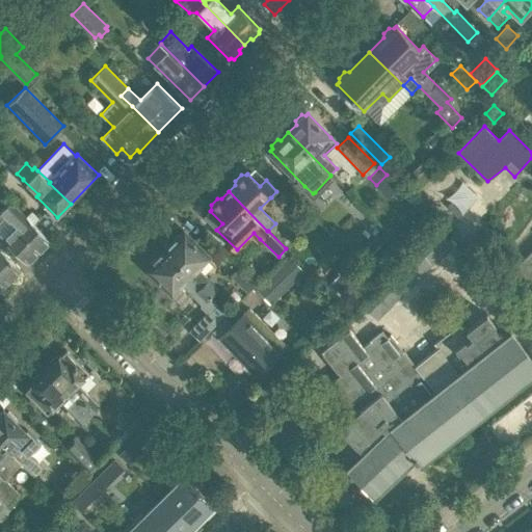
[(456,197),(447,206),(458,217),(467,208),(456,197)]
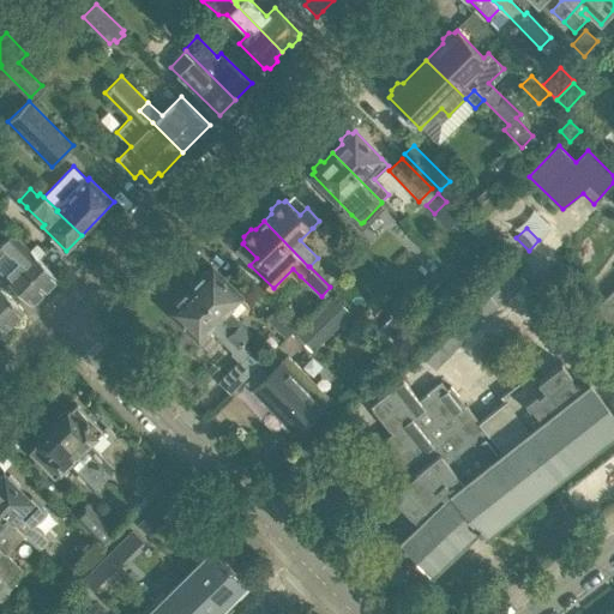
[(58,278),(13,232),(0,245),(0,264),(13,252),(20,260),(5,276),(32,304),(58,278)]
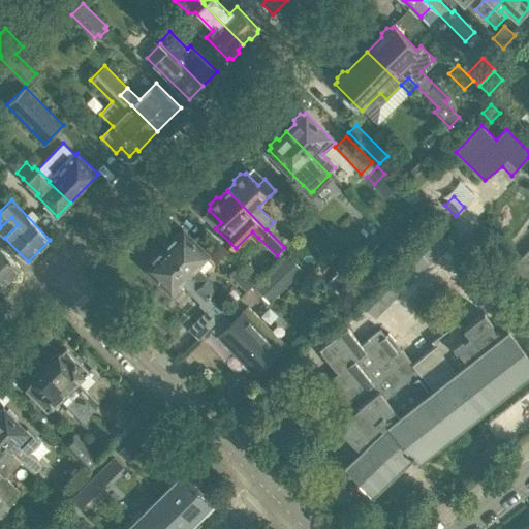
[(375,318),(449,242),(434,226),(359,302),(375,318)]
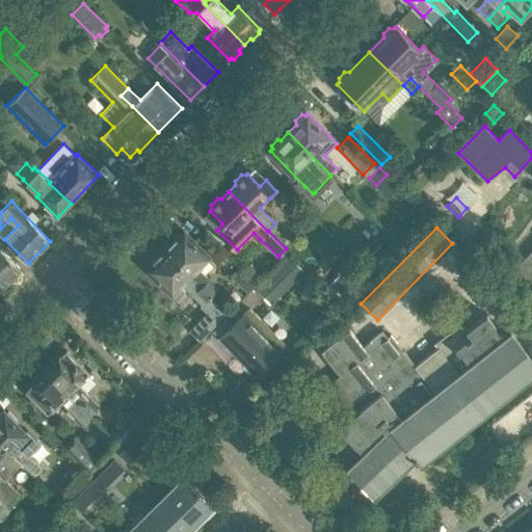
[(211,297),(217,290),(208,282),(209,281),(197,268),(208,257),(184,234),(182,235),(178,235),(174,240),(174,244),(166,251),(211,297)]
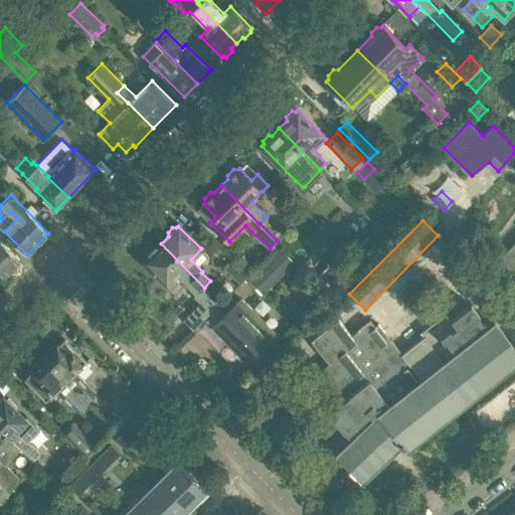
[(379,250),(367,239),(351,255),(362,267),(379,250)]
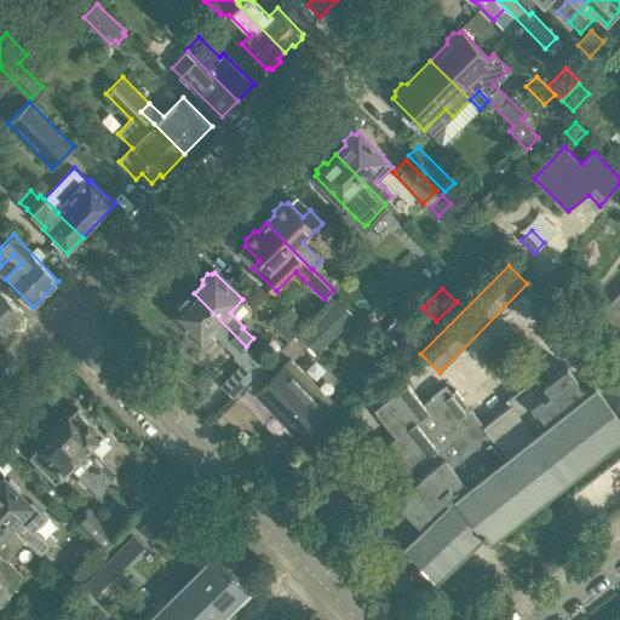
[(0,290),(0,321),(9,329),(24,315),(0,290)]
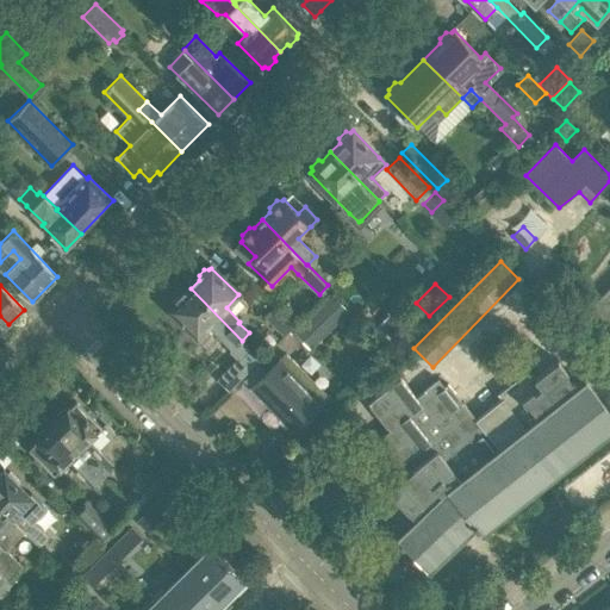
[(609,338),(609,287),(584,313),(609,338)]
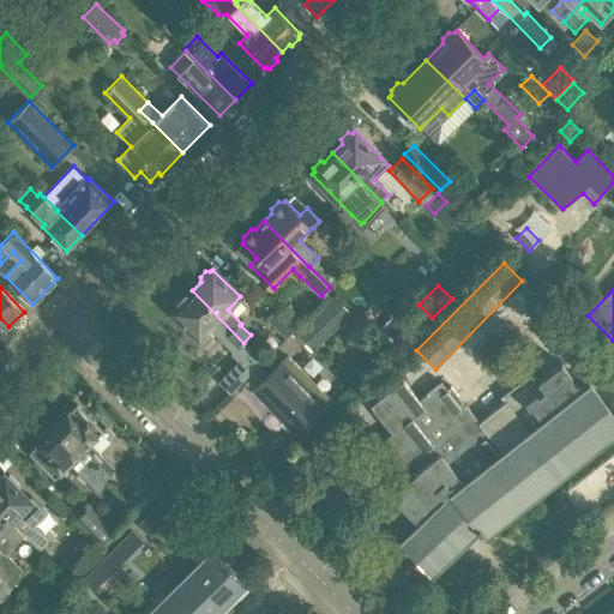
[(244,343),(192,290),(182,300),(178,300),(173,305),(173,309),(170,312),(198,339),(209,327),(233,353),(232,354),(239,361),(218,381),(230,393),(263,361),(244,343)]
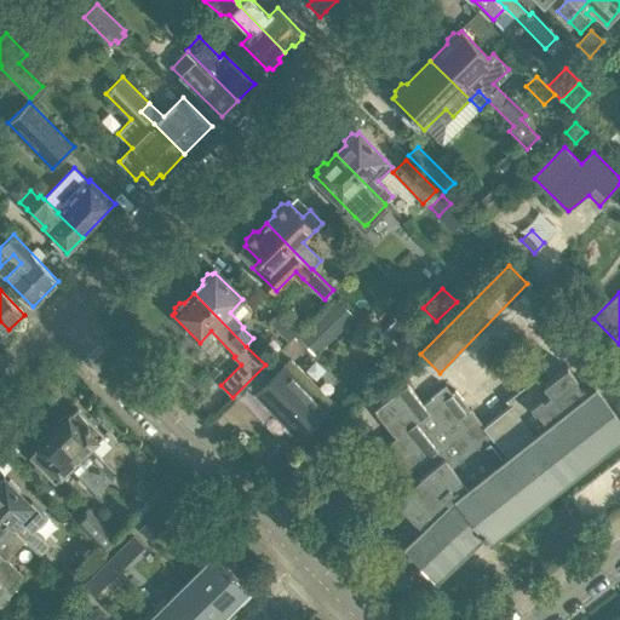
[(316,354),(355,316),(338,298),(298,337),(316,354)]
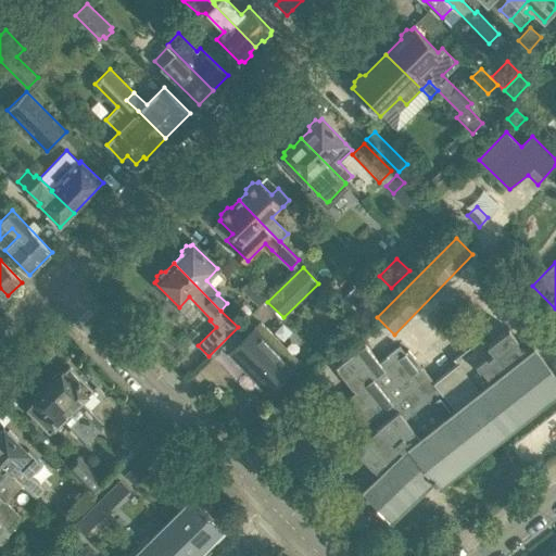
[(258,305),(268,297),(251,279),(242,289),(258,305)]
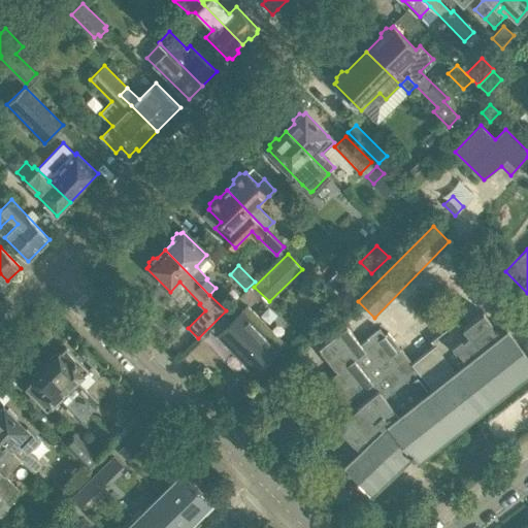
[(335,272),(322,286),(336,300),(350,288),(335,272)]
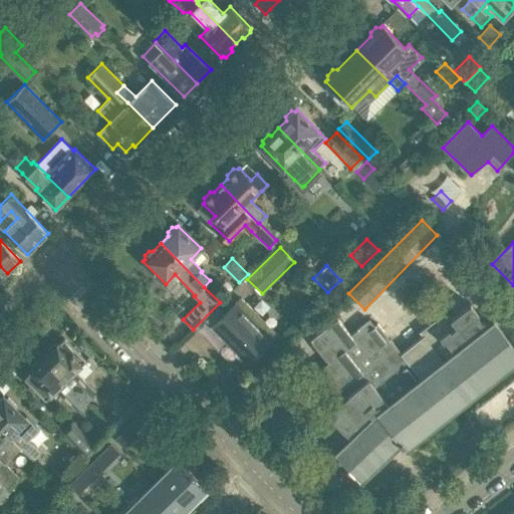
[(248,363),(273,338),(237,302),(212,327),(248,363)]
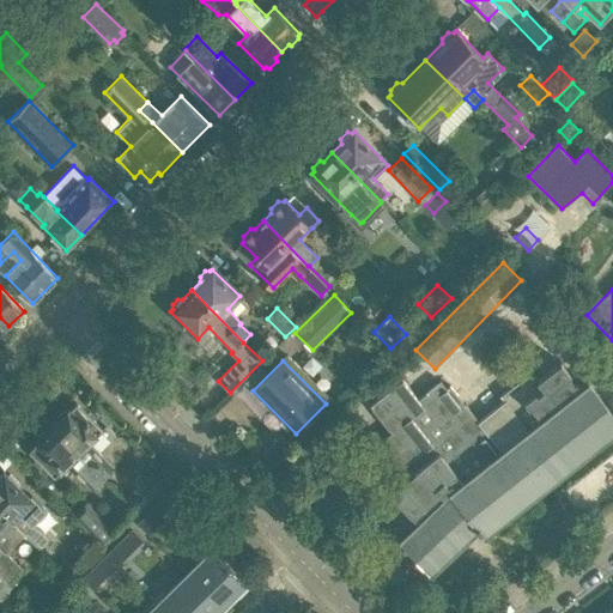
[(582,388),(560,362),(538,380),(532,371),(501,396),(504,401),(479,422),(450,384),(447,388),(441,381),(425,393),(426,393),(418,399),(402,378),(370,405),(392,432),(378,442),(400,469),(411,462),(417,469),(390,495),(419,523),(402,539),(431,570),(479,526),(484,532),(612,429),(612,413),(589,383),(582,388)]
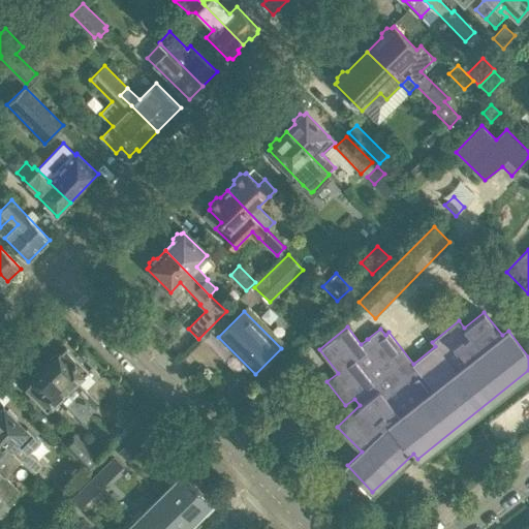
[(59,355),(55,355),(51,361),(50,364),(44,369),(84,408),(94,399),(78,382),(90,371),(67,348),(61,354),(60,353),(59,355)]
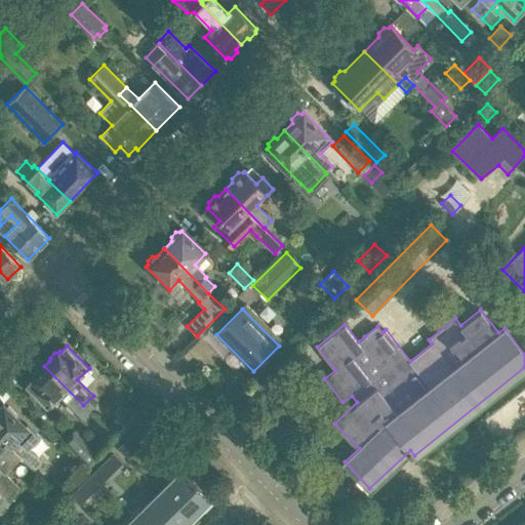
[(90,364),(94,360),(84,350),(80,354),(90,364)]
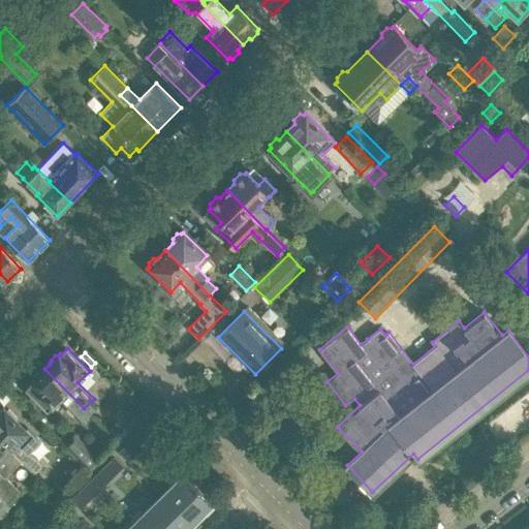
[(40,373),(37,373),(33,378),(32,381),(30,382),(31,383),(25,390),(48,412),(59,401),(75,417),(84,408),(44,369),(40,373)]
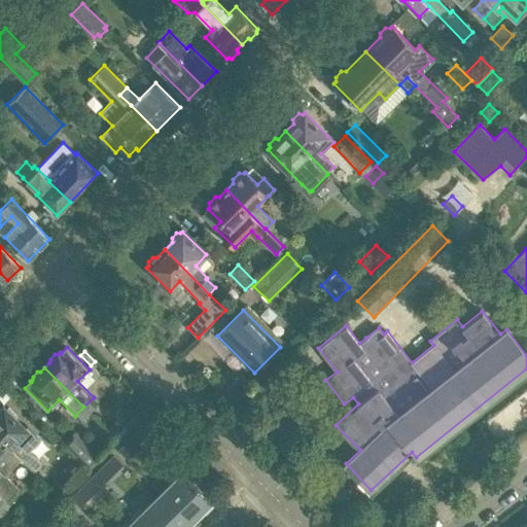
[(2,409),(0,409),(0,436),(22,458),(21,459),(34,471),(42,463),(29,450),(40,438),(27,425),(25,428),(15,419),(19,417),(8,408),(6,410),(4,408),(2,409)]
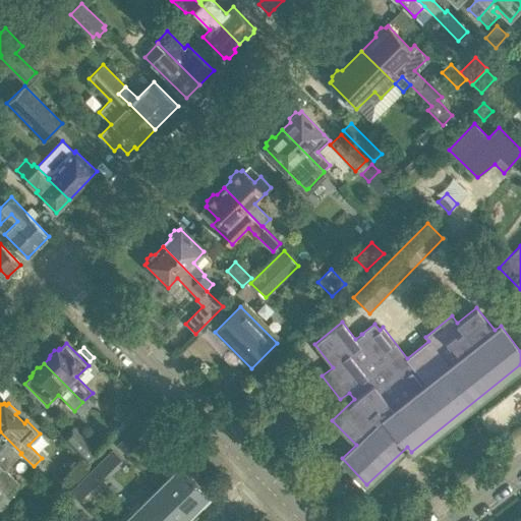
[(126,454),(129,450),(148,432),(139,424),(119,446),(126,454)]
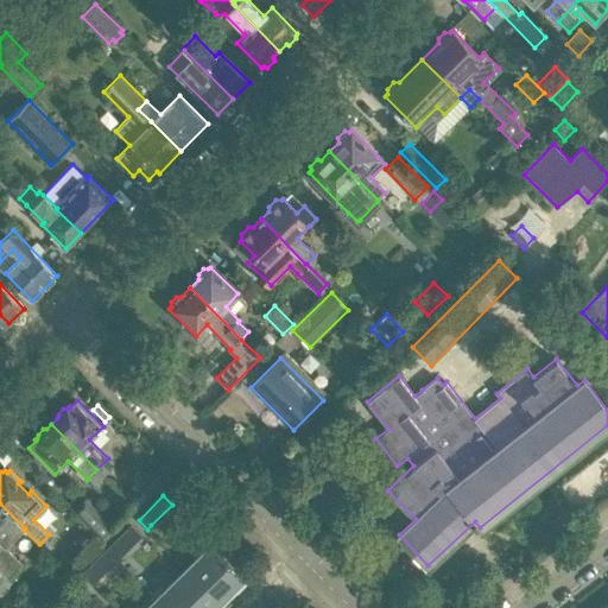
[(101,540),(114,527),(86,499),(73,512),(101,540)]
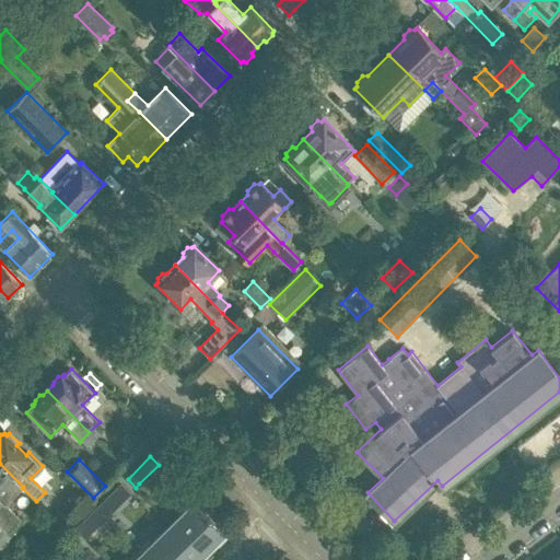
[(0,464),(0,500),(1,501),(0,502),(0,524),(8,532),(9,533),(21,520),(7,504),(14,496),(22,488),(23,487),(0,464)]
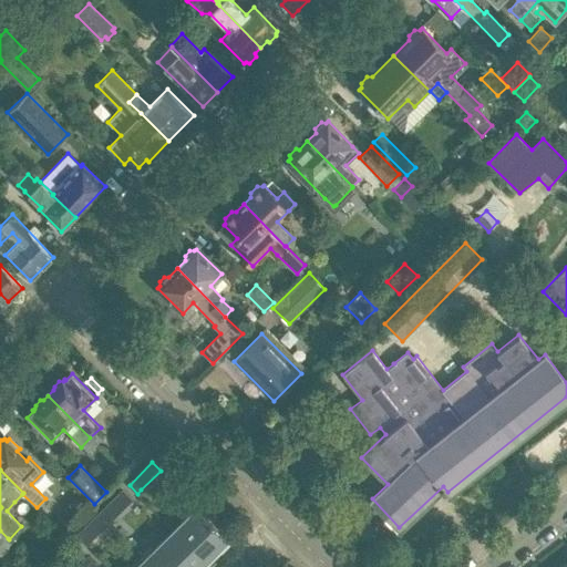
[(122,509),(132,500),(122,490),(112,500),(122,509)]
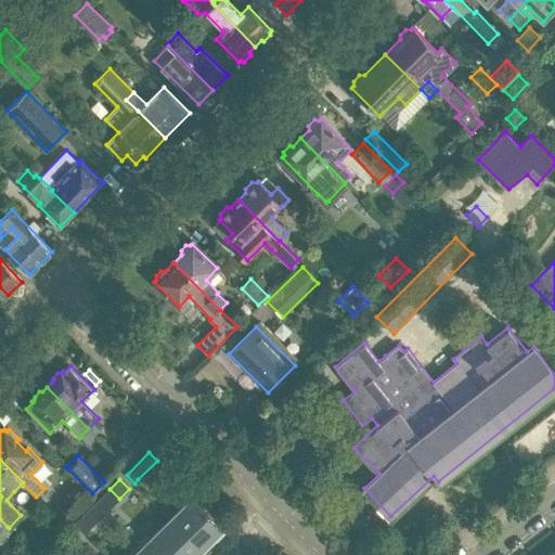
[(107,511),(119,499),(110,489),(98,501),(107,511)]
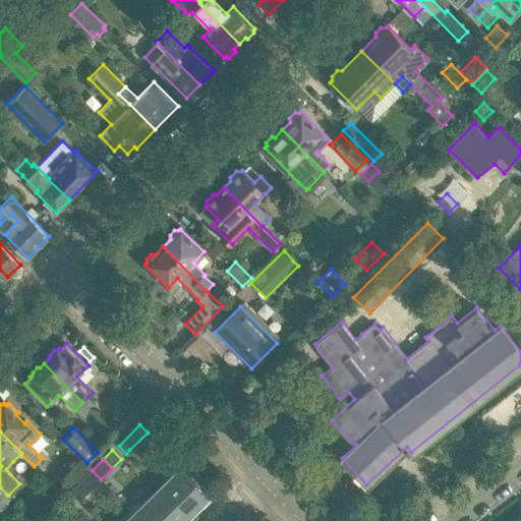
[(197,508),(210,496),(181,466),(168,478),(197,508)]
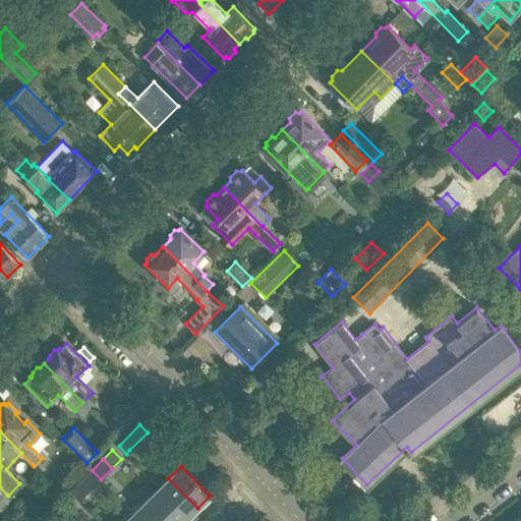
[(89,491),(101,479),(92,470),(79,482),(89,491)]
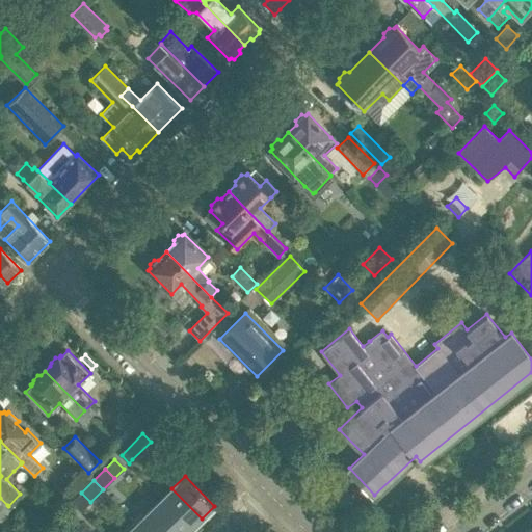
[(51,490),(61,501),(71,491),(64,485),(57,485),(51,490)]
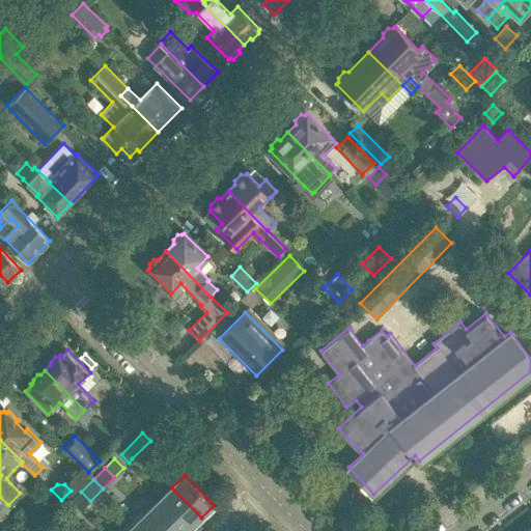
[(189,529),(201,518),(171,487),(160,499),(189,529)]
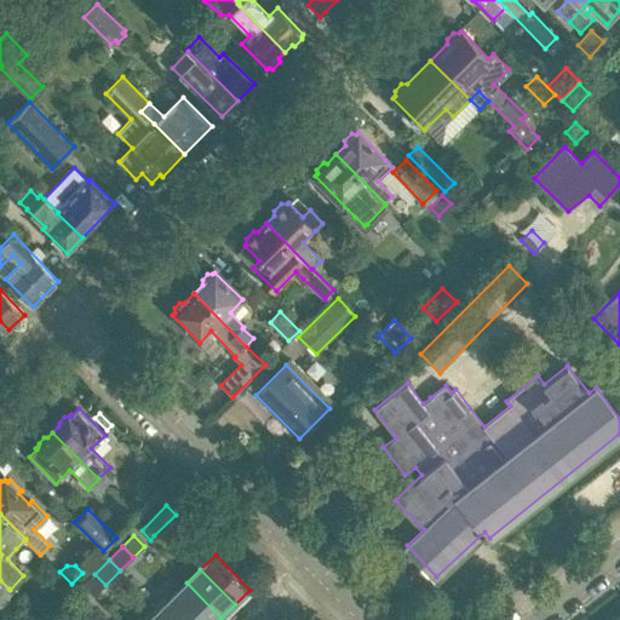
[(95,596),(105,585),(95,574),(84,585),(95,596)]
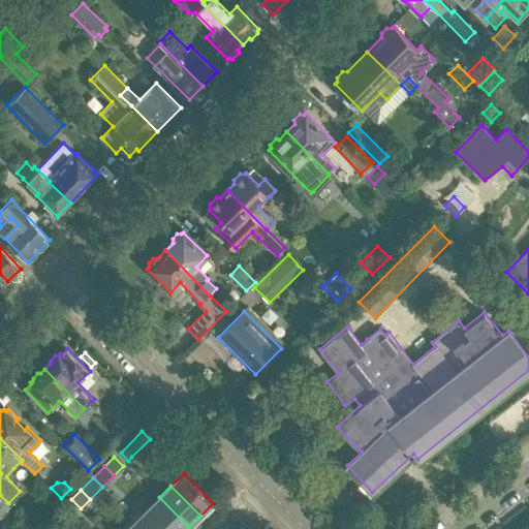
[(0,516),(2,517),(8,510),(8,507),(10,505),(7,503),(7,502),(0,495),(0,516)]
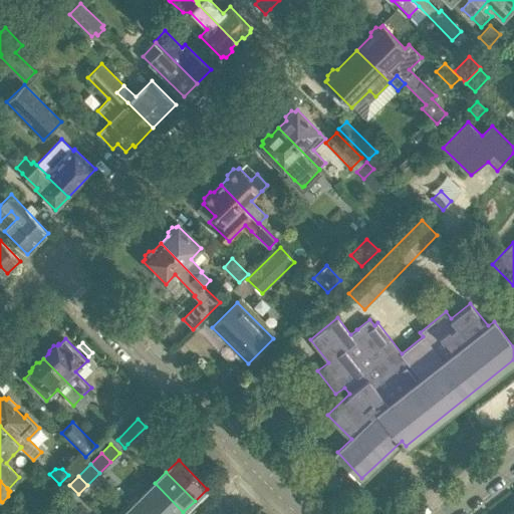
[(162,513),(180,513),(183,512),(155,483),(143,495),(162,513)]
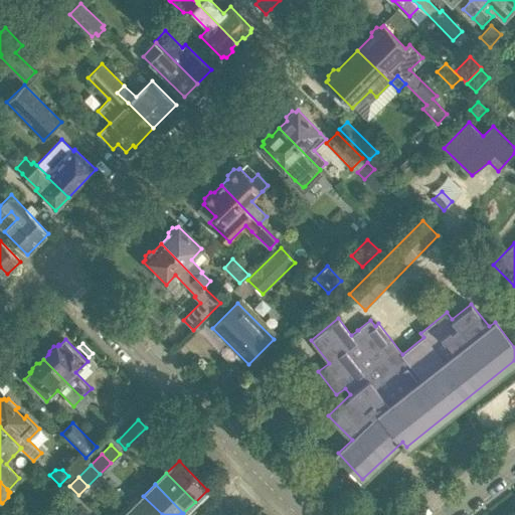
[(162,514),(143,496),(132,507),(139,514),(162,514)]
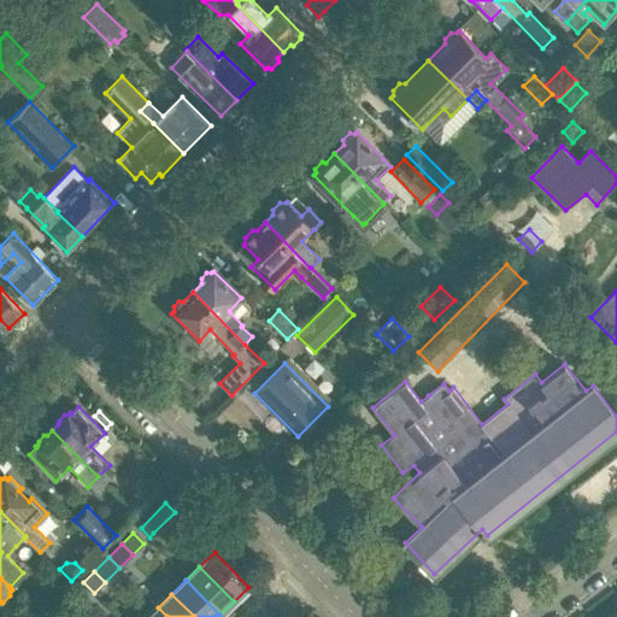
[(84,616),(105,616),(106,616),(95,605),(84,616)]
